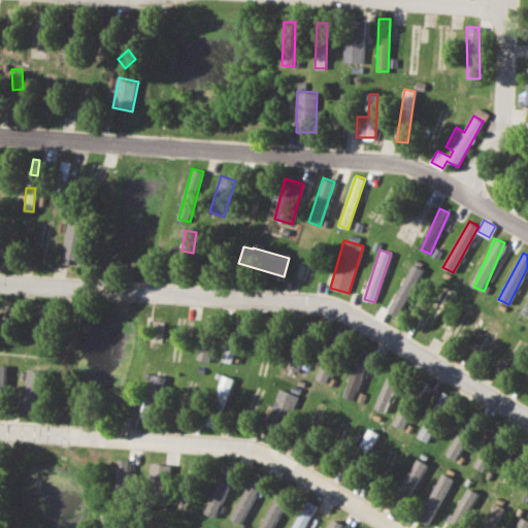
[(197,359),(208,361),(218,317),(207,315),(197,359)]
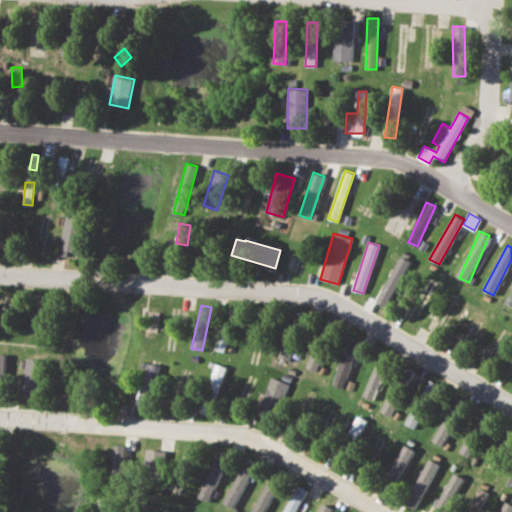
[(157,331),(160,312),(149,310),(147,329),(157,331)]
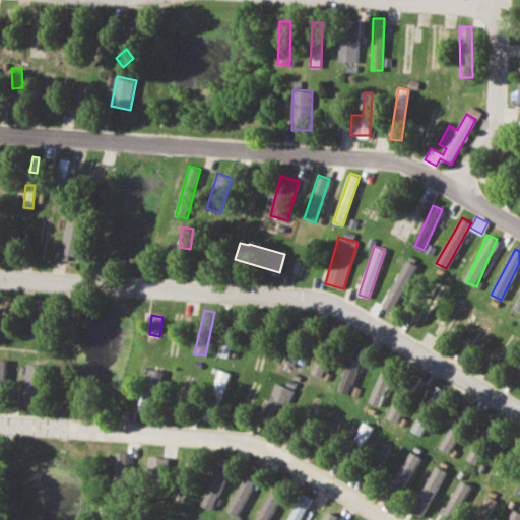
[(216,353),(226,358),(236,333),(226,329),(216,353)]
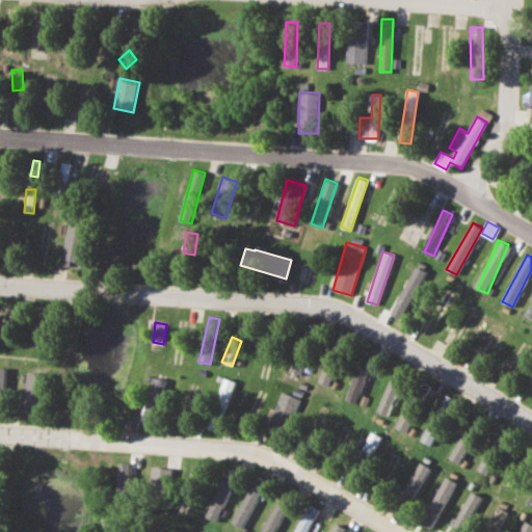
[(286,370),(298,374),(306,356),(293,351),(286,370)]
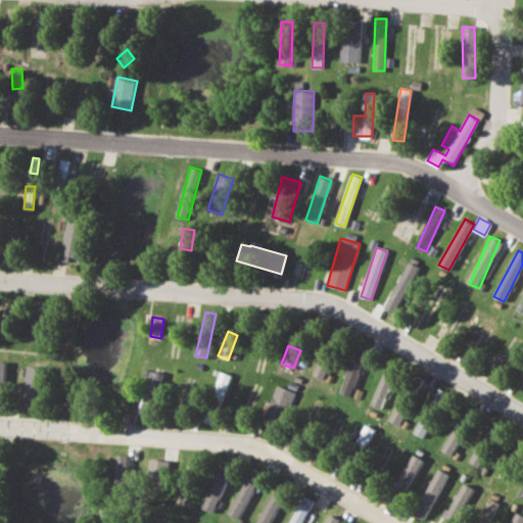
[(331,357),(321,352),(313,375),(323,379),(331,357)]
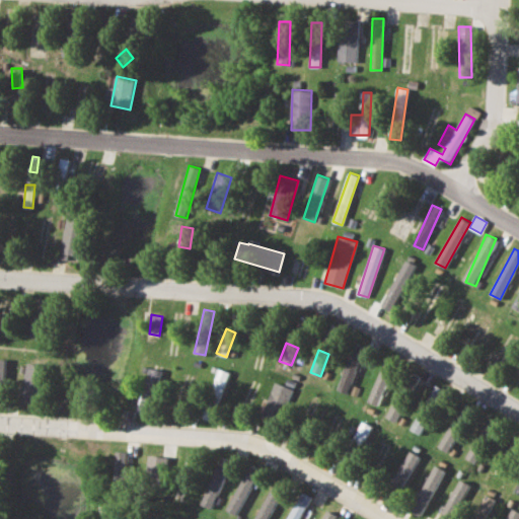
[(337,389),(347,393),(361,356),(351,352),(337,389)]
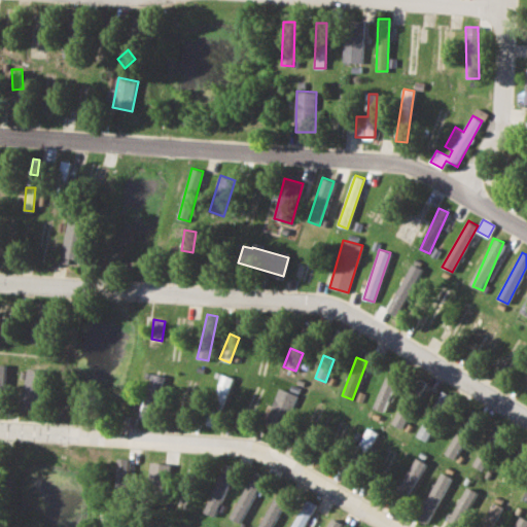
[(0,396),(7,396),(9,364),(0,363),(0,396)]
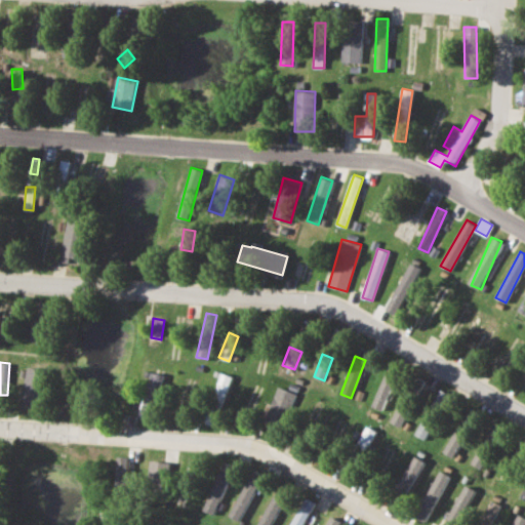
[(372,405),(382,409),(400,367),(390,363),(372,405)]
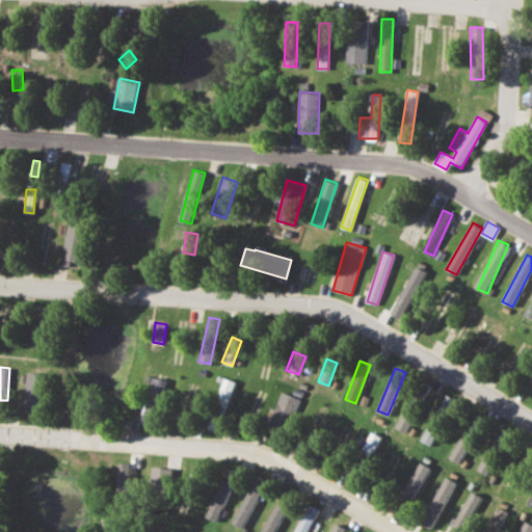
[(136,414),(157,418),(165,379),(153,376),(147,404),(138,402),(136,414)]
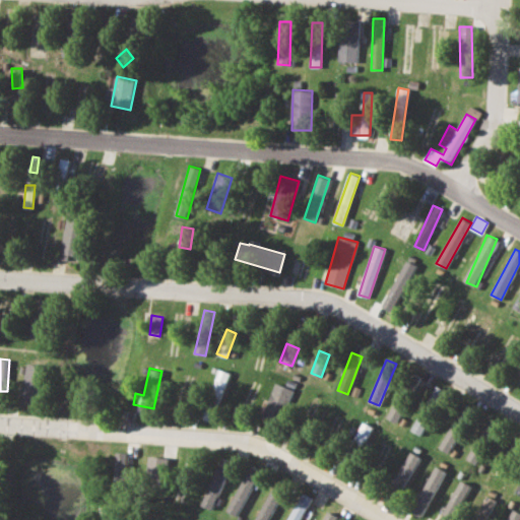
[(228,372),(217,369),(209,399),(220,401),(228,372)]
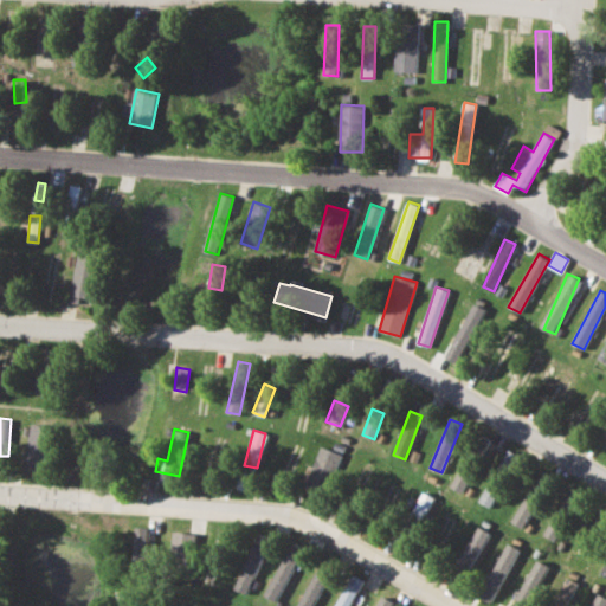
[(327,489),(341,453),(320,445),(307,482),(327,489)]
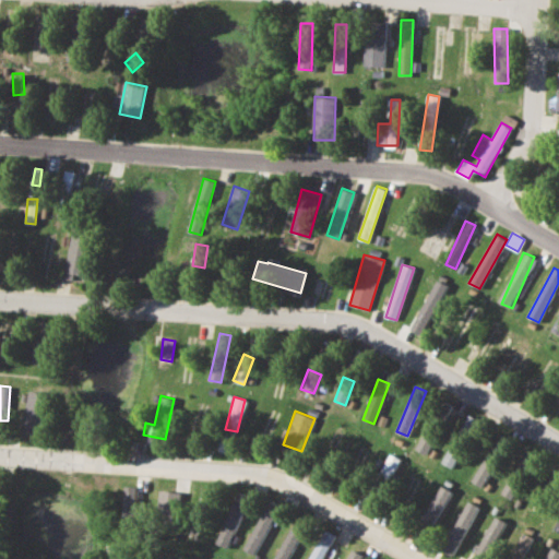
[(461,429),(473,436),(480,421),(470,415),(461,429)]
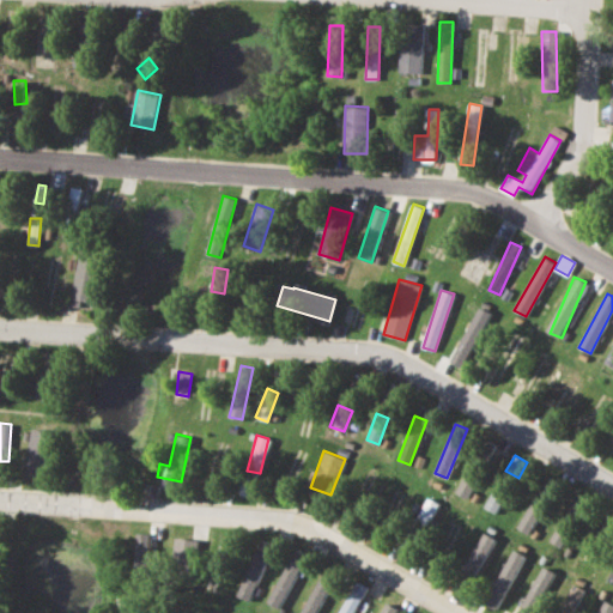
[(484,462),(472,457),(456,493),(469,498),(484,462)]
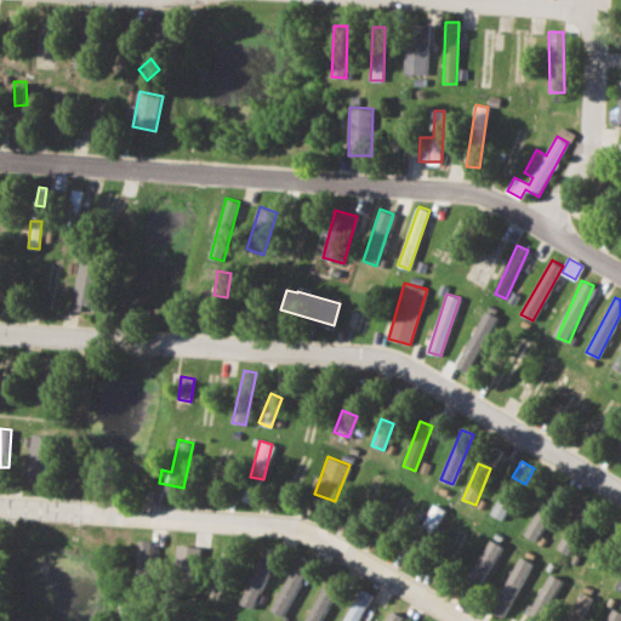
[(490,513),(502,519),(513,499),(501,491),(490,513)]
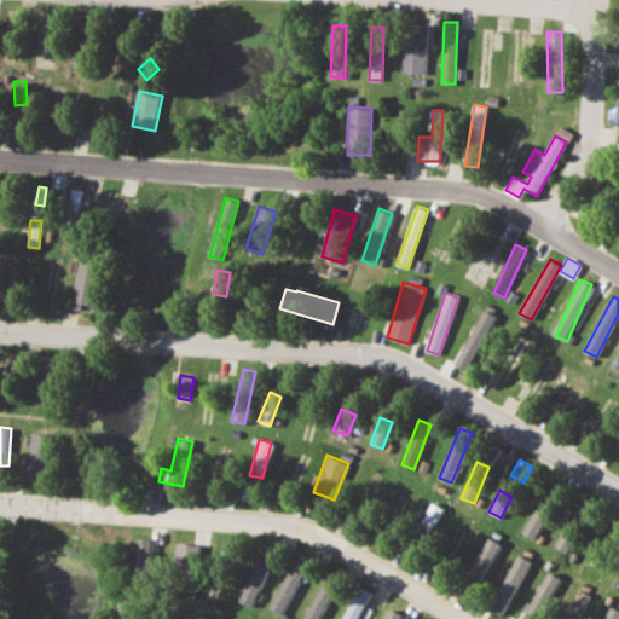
[(525,534),(539,541),(554,501),(539,495),(525,534)]
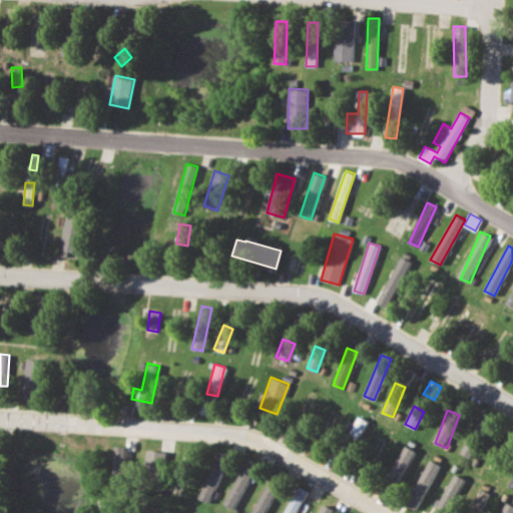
[(349,434),(358,439),(368,421),(359,416),(349,434)]
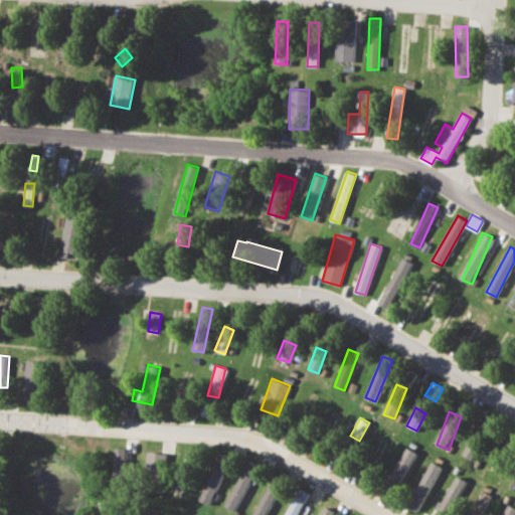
[(387,479),(397,485),(416,453),(406,447),(387,479)]
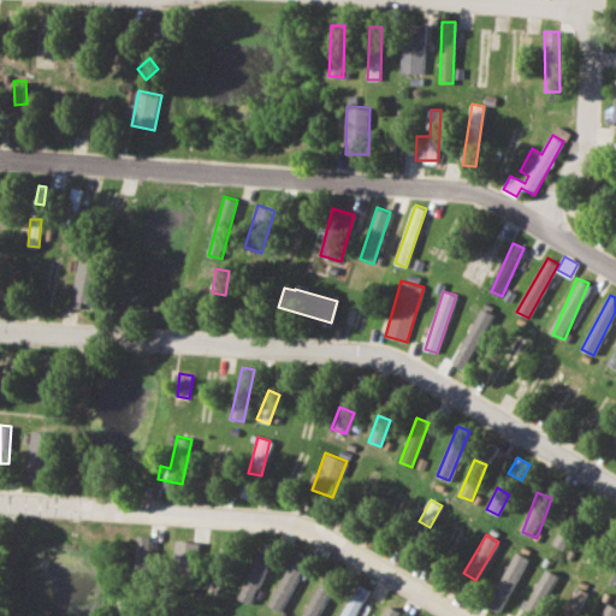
[(136,574),(149,575),(152,537),(138,535),(136,574)]
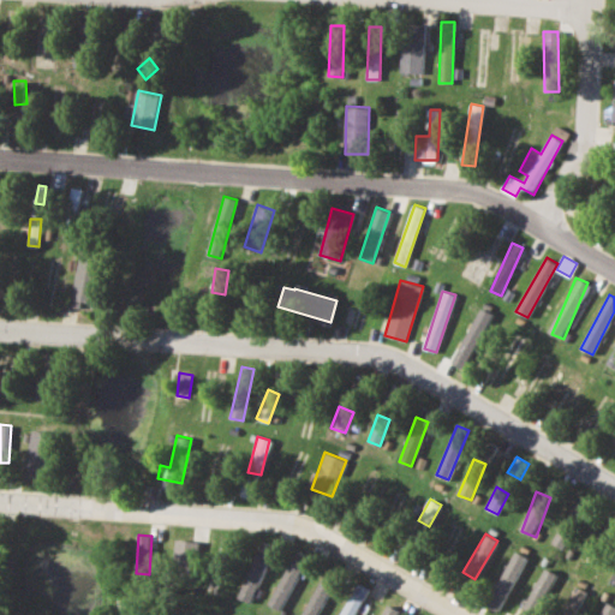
[(195,565),(198,542),(177,538),(173,561),(195,565)]
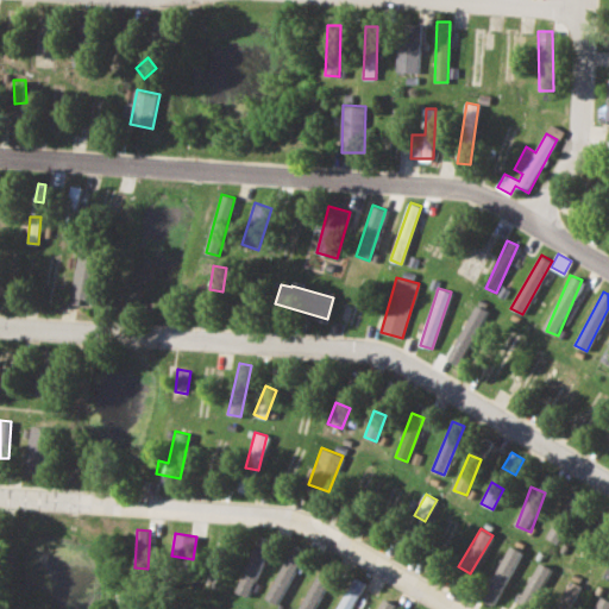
[(493,604),(521,552),(510,545),(481,598),(493,604)]
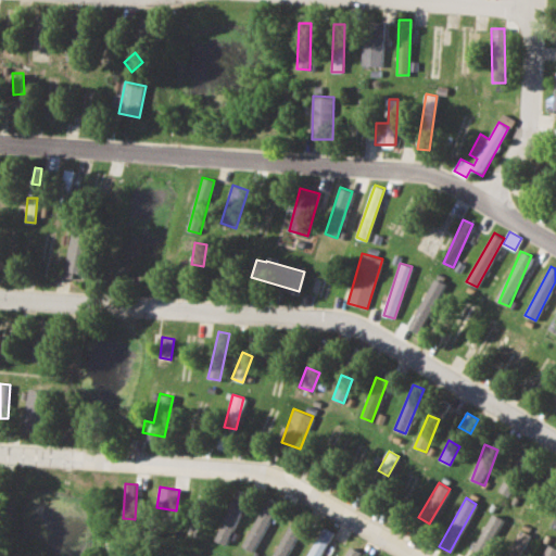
[(274,510),(263,505),(242,546),(253,552),(274,510)]
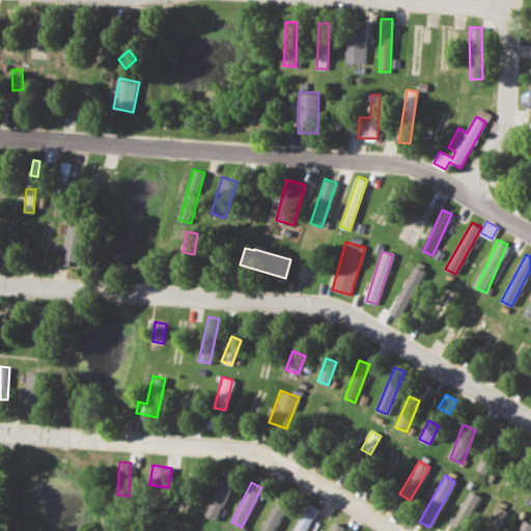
[(205,515),(216,520),(229,488),(219,483),(205,515)]
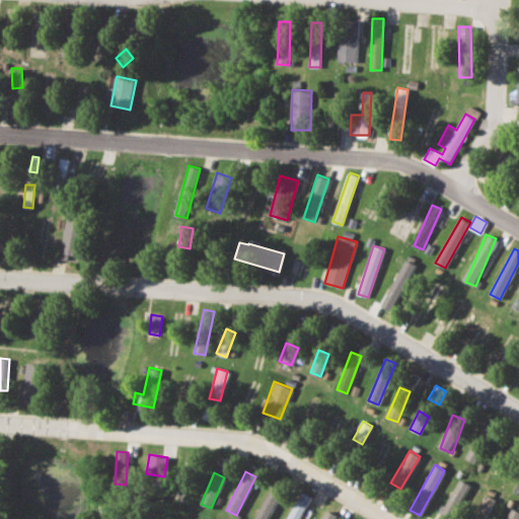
[(267,518),(285,484),(275,478),(254,518),(267,518)]
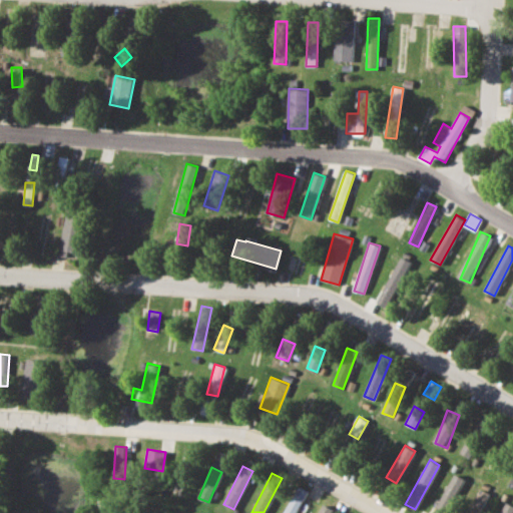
[(443,512),(463,479),(453,473),(430,512),(443,512)]
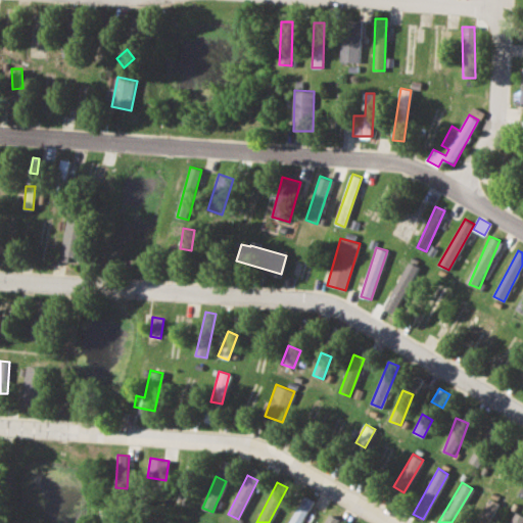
[(288,522),(301,522),(314,502),(303,495),(288,522)]
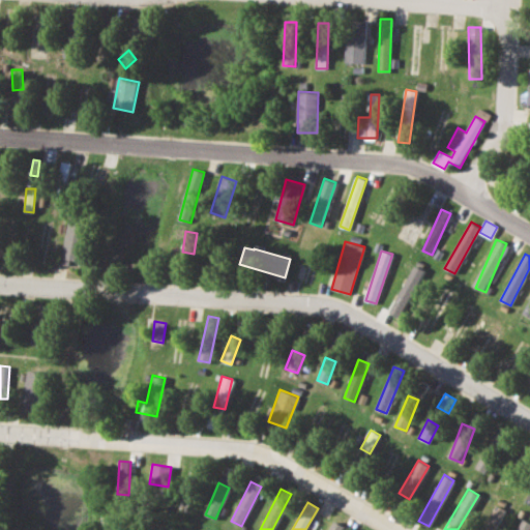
[(482,529),(494,529),(504,509),(495,504),(482,529)]
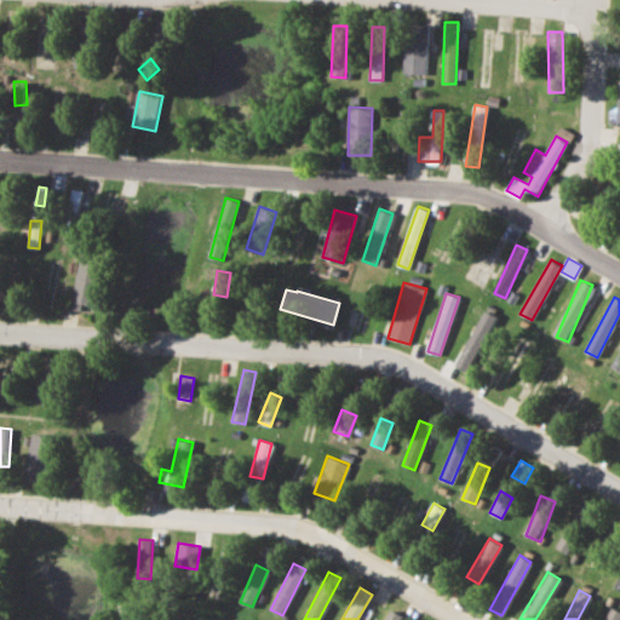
[(396,619),(400,614),(388,608),(382,619),(396,619)]
